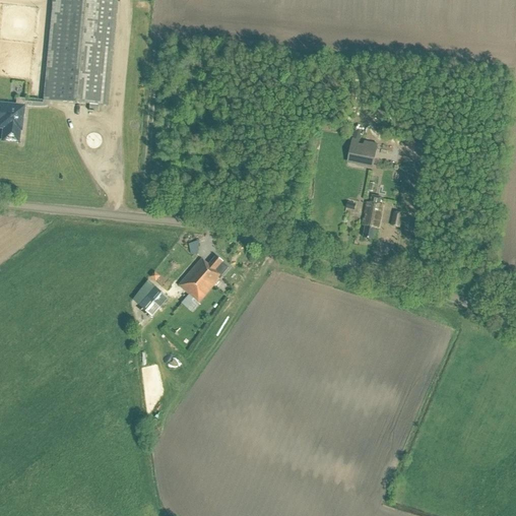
[(47,0),(39,97),(103,103),(113,0),(47,0)]
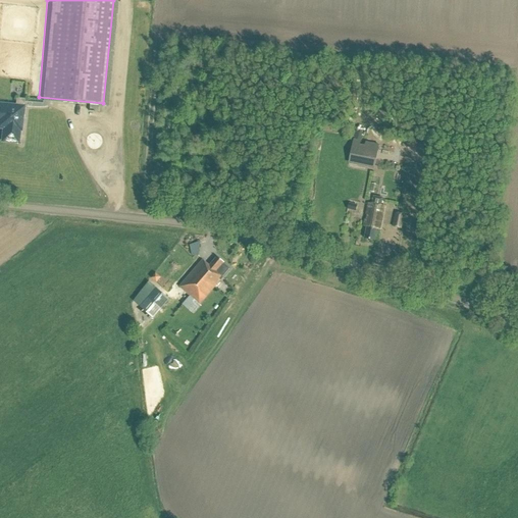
[(0,138),(14,140),(15,126),(16,126),(19,102),(0,100),(0,138)]
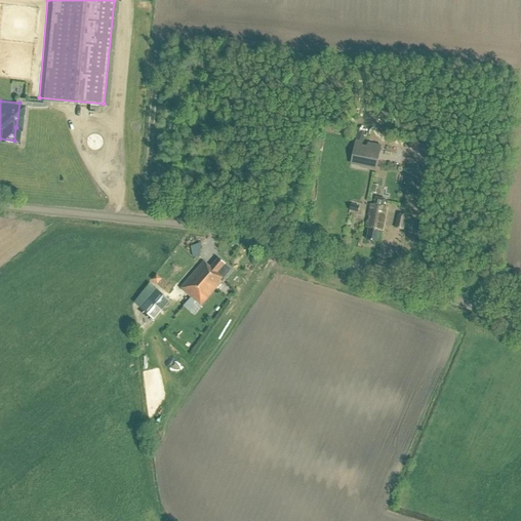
[(70,147),(80,144),(77,130),(66,134),(70,147)]
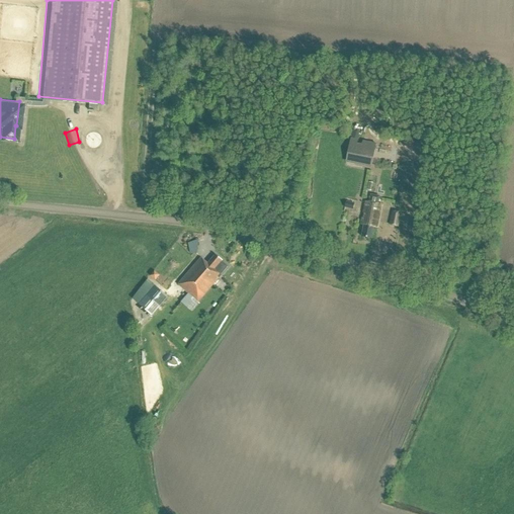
[(341,158),(366,164),(371,141),(358,138),(357,141),(345,138),(341,158)]
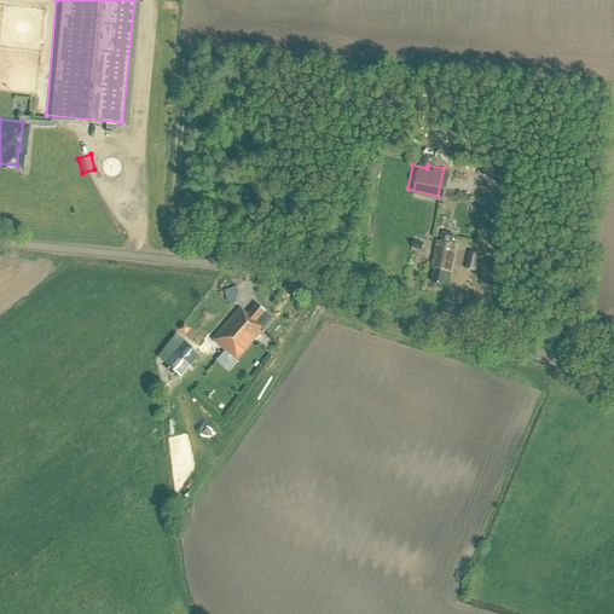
[(420,239),(409,236),(406,243),(417,245),(420,239)]
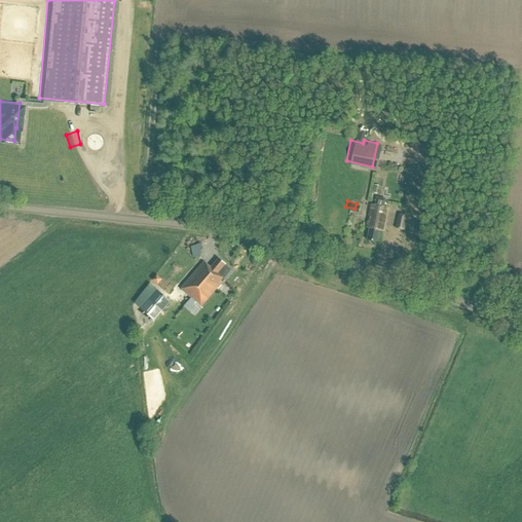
[(383,203),(367,200),(363,224),(365,224),(363,236),(373,238),(376,227),(378,227),(383,203)]
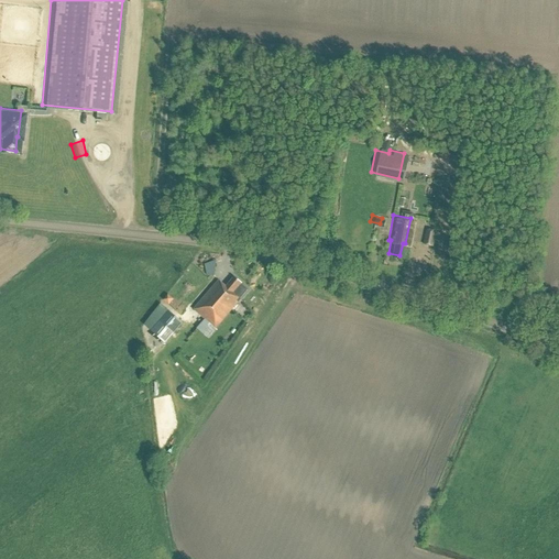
[(428,242),(431,227),(423,225),(419,240),(428,242)]
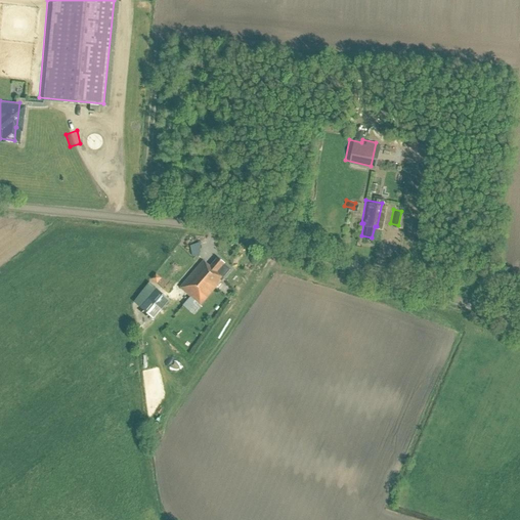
[(197,302),(220,274),(219,274),(226,266),(220,261),(221,260),(214,254),(206,262),(200,257),(176,284),(197,302)]
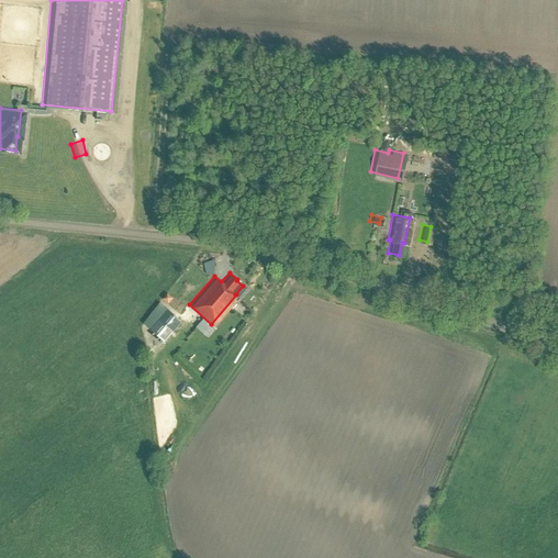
[(164,305),(146,326),(160,338),(178,317),(164,305)]
